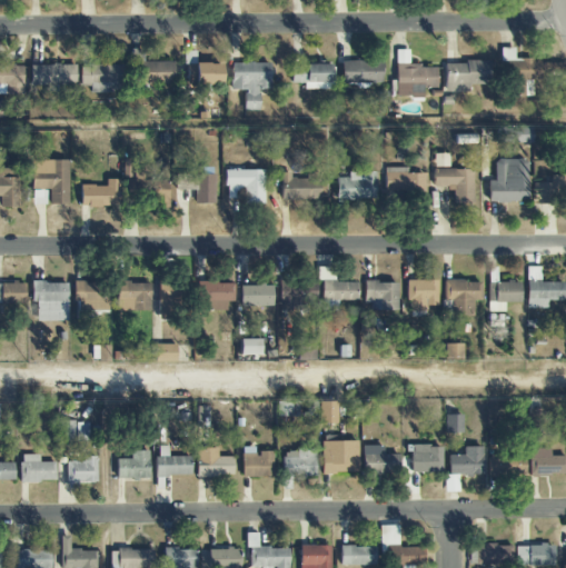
[(411,49),(398,49),(397,96),(425,97),(425,88),(438,88),(438,66),(411,65),(411,49)]
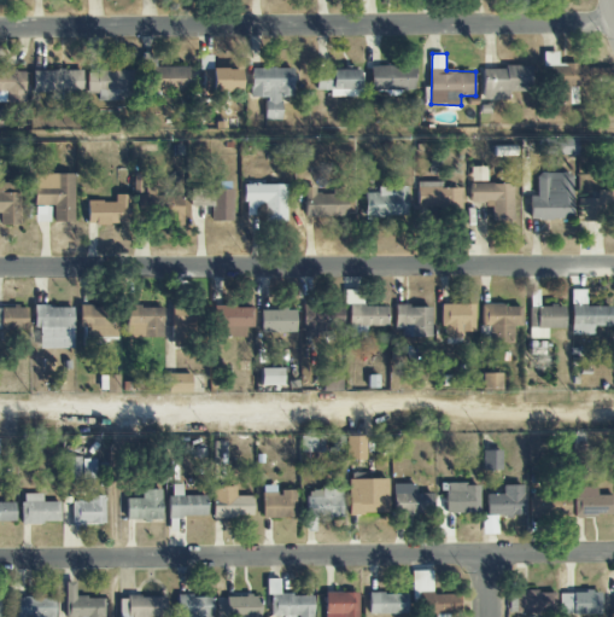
[(243,91),(243,68),(215,68),(215,54),(204,54),(205,92),(243,91)]
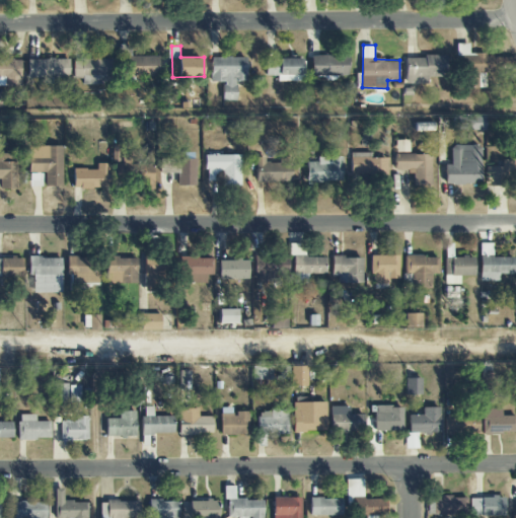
[(487,72),(515,72),(515,56),(495,57),(495,54),(463,54),(463,87),(487,86),(487,72)]
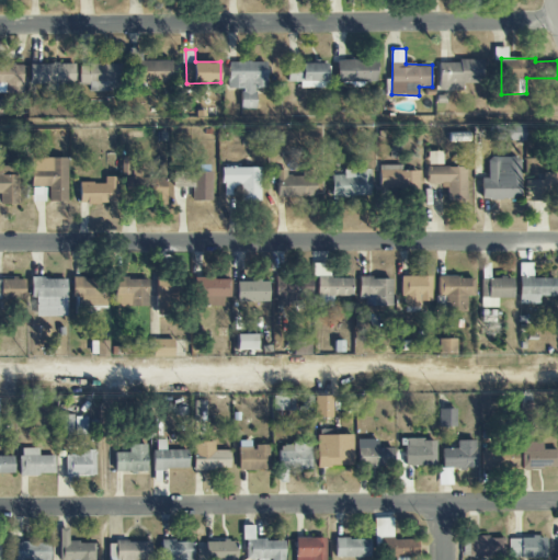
[(173,59),(132,59),(132,83),(174,82),(173,59)]
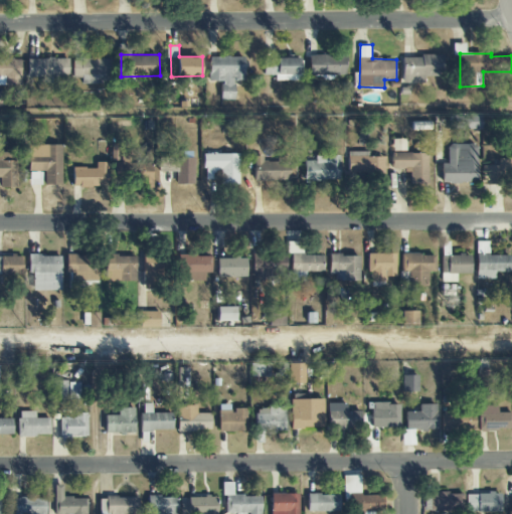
[(348,54),(311,54),(312,74),(348,73),(348,54)]
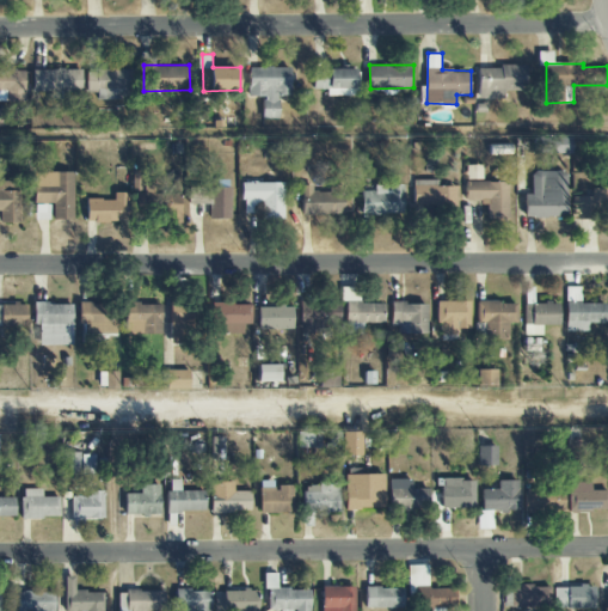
[(507,98),(507,90),(527,90),(526,65),(479,66),(480,98),(507,98)]
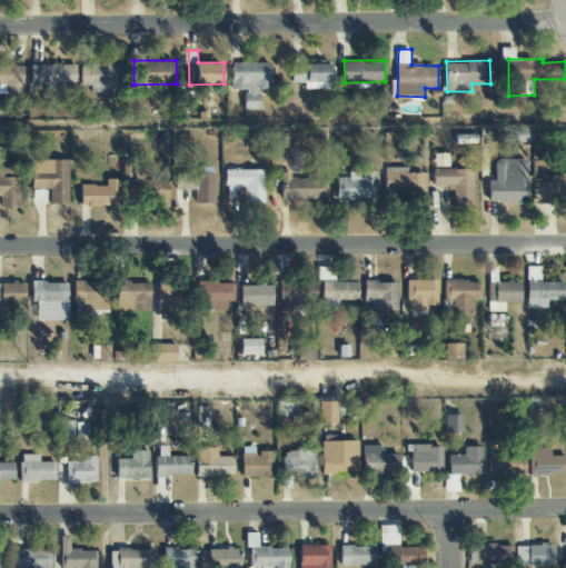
[(271,62),(234,62),(234,90),(246,89),(247,110),(261,110),(261,88),(272,88),(271,62)]
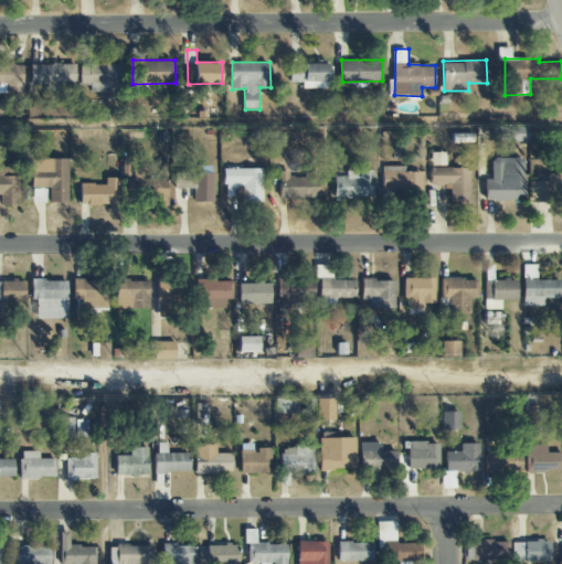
[(77,63),(33,64),(33,84),(78,84),(77,63)]
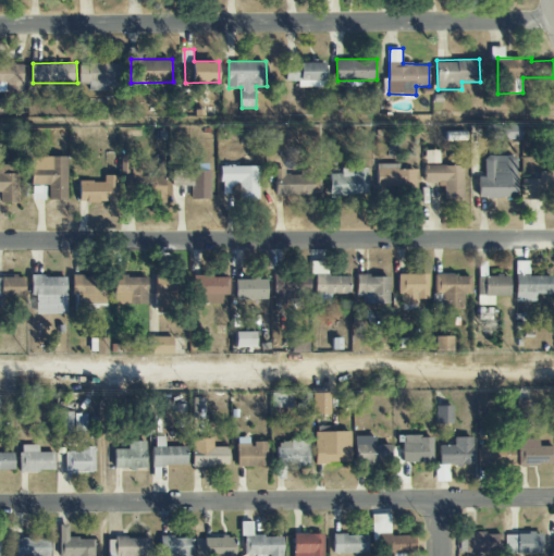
[(91,90),(121,89),(121,62),(81,63),(82,83),(91,83),(91,90)]
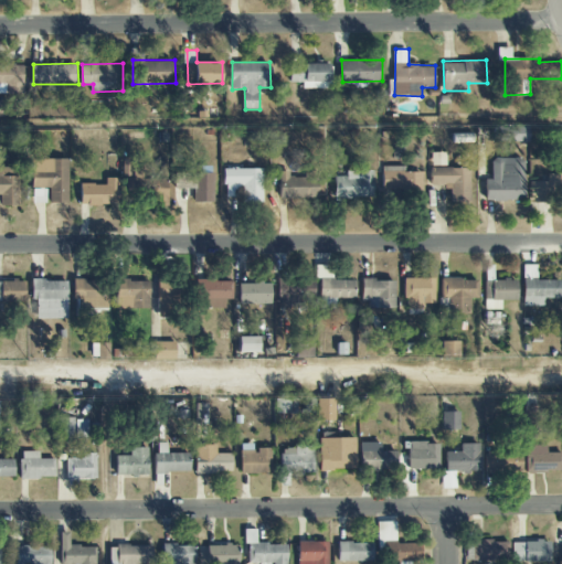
[(305,88),(333,87),(332,63),(292,64),(292,82),(305,82),(305,88)]
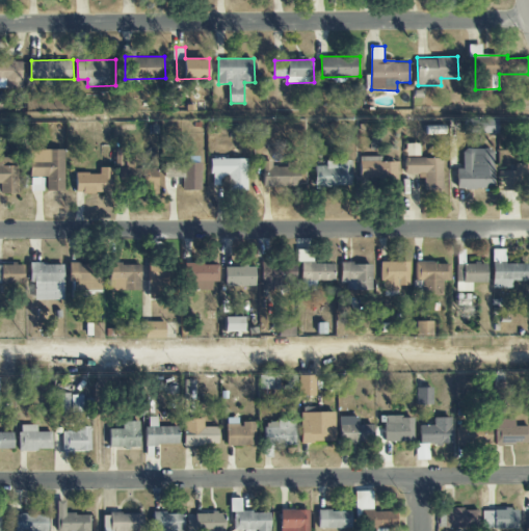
[(0,87),(24,88),(24,60),(0,60),(0,87)]
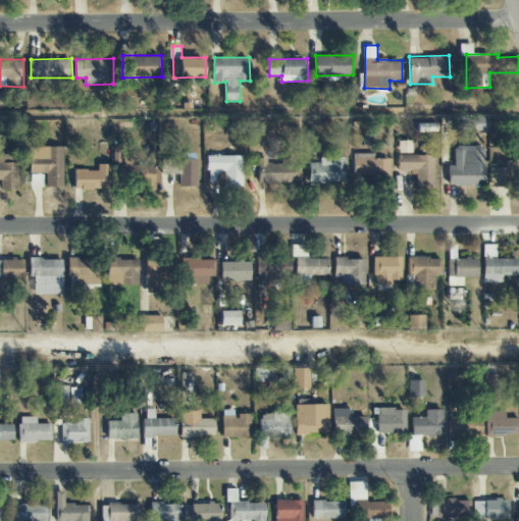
[(490,131),(490,116),(460,115),(460,129),(490,131)]
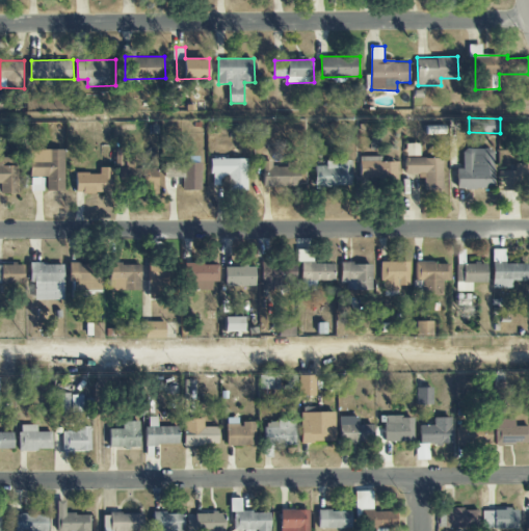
[(422,142),(408,143),(408,156),(422,156),(422,142)]
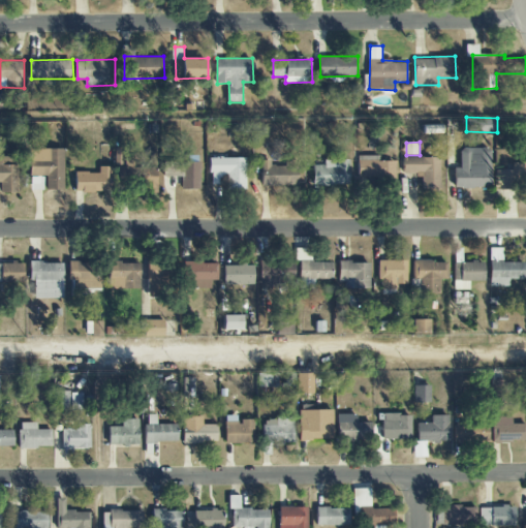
[(462,167),(457,167),(457,187),(493,186),(492,147),(462,148),(462,167)]
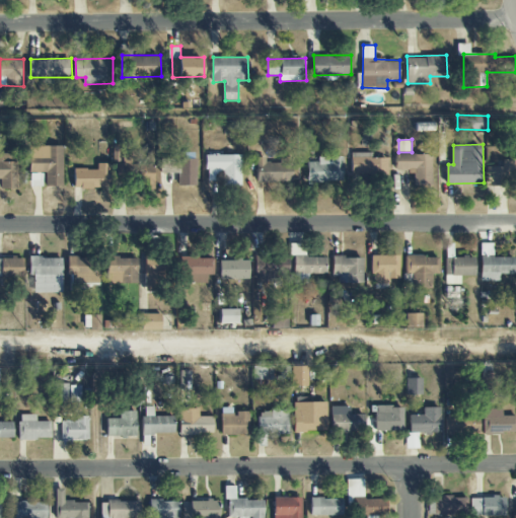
[(64,145),(30,146),(30,172),(47,171),(47,186),(65,186),(64,145)]
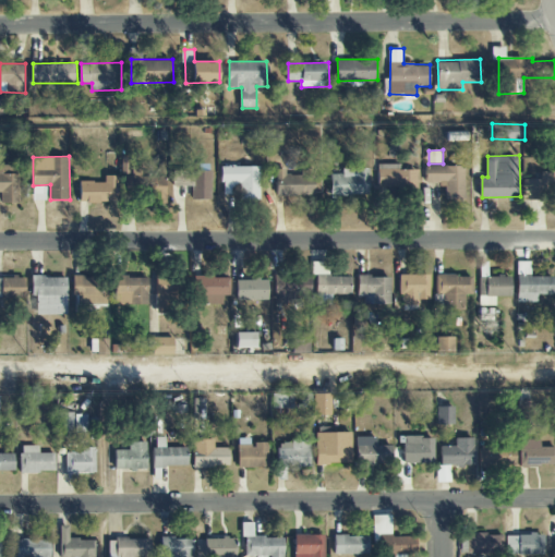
[(0,191),(2,192),(1,202),(20,203),(20,164),(0,164),(0,191)]
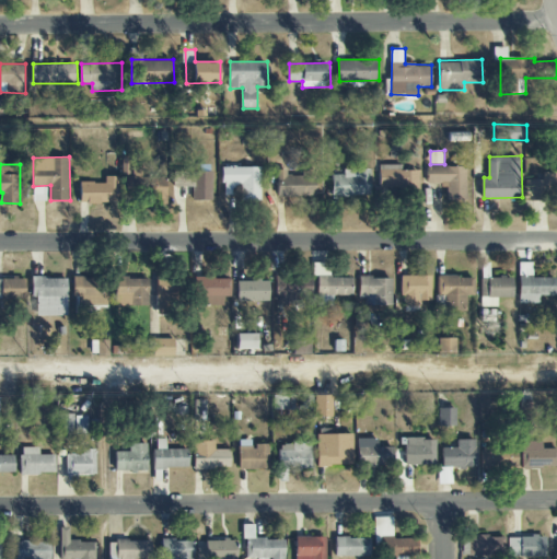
[(404,164),(382,164),(381,193),(419,194),(420,170),(404,170),(404,164)]
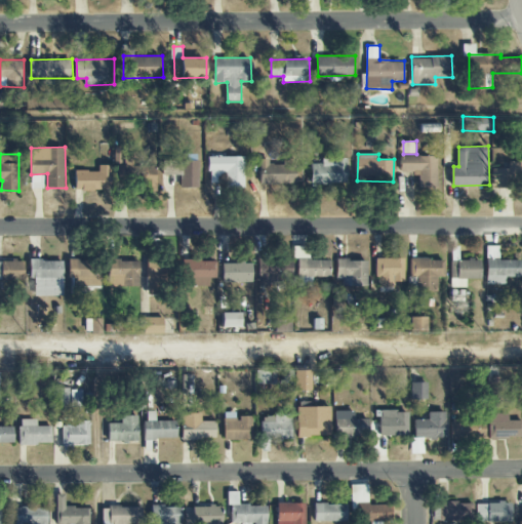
[(164,160),(164,174),(181,174),(181,188),(199,188),(199,155),(188,155),(188,160),(164,160)]
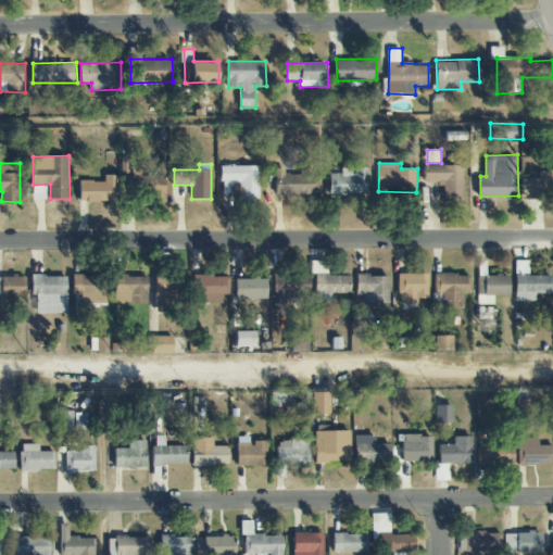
[(465,198),(465,164),(427,164),(427,183),(445,183),(445,198),(465,198)]
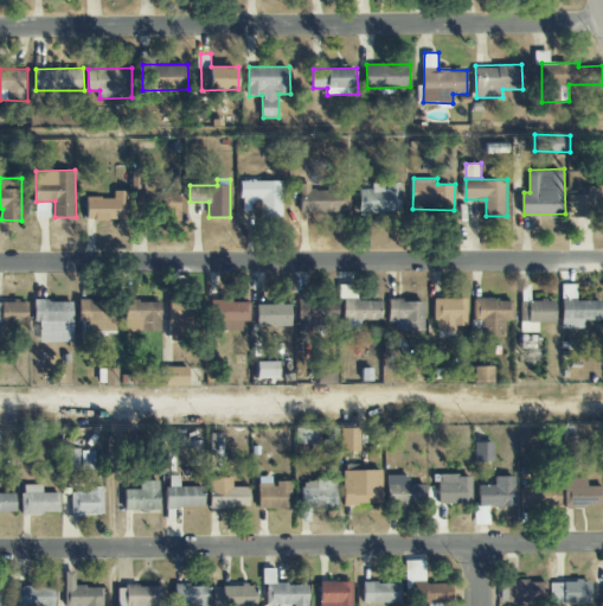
[(283,217),(283,180),(243,180),(243,211),(261,210),(261,217),(283,217)]
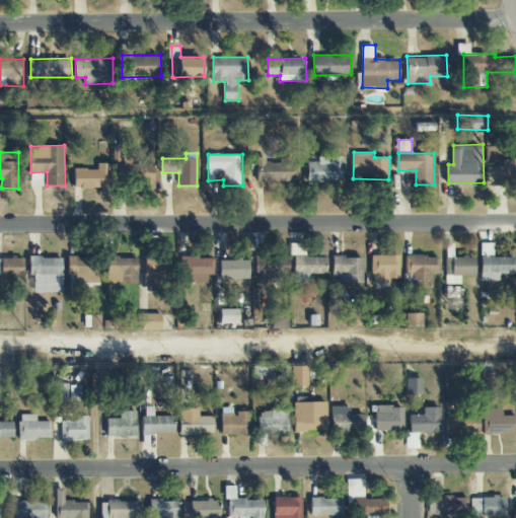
[(281,157),(281,162),(269,162),(269,156),(259,157),(259,181),(295,180),(294,157),(281,157)]
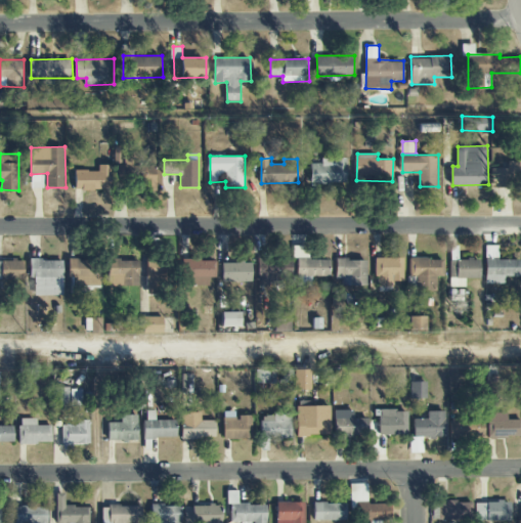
[(312,183),(348,183),(348,158),(323,158),(323,163),(312,163),(312,183)]
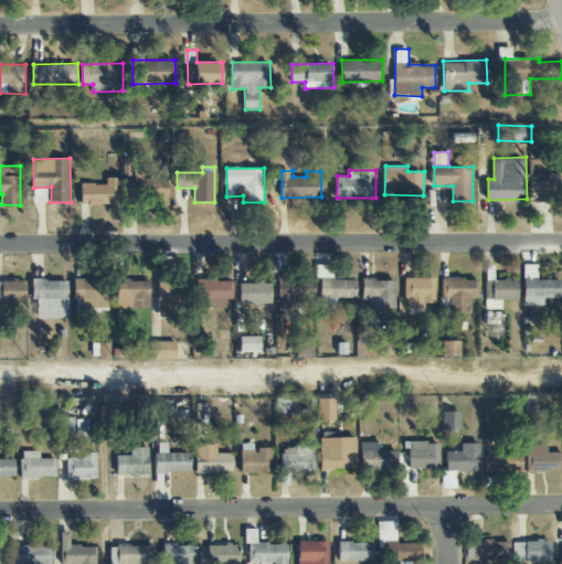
[(561,173),(549,174),(549,181),(533,181),(533,201),(561,201),(561,173)]
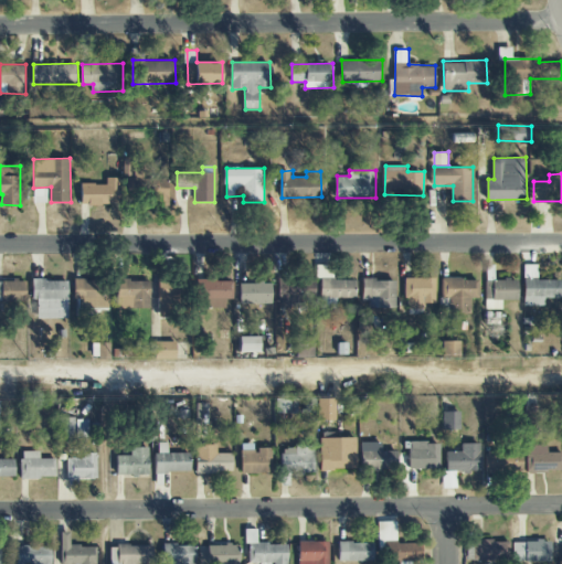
[(119,177),(107,178),(107,183),(82,183),(83,205),(120,204),(119,177)]
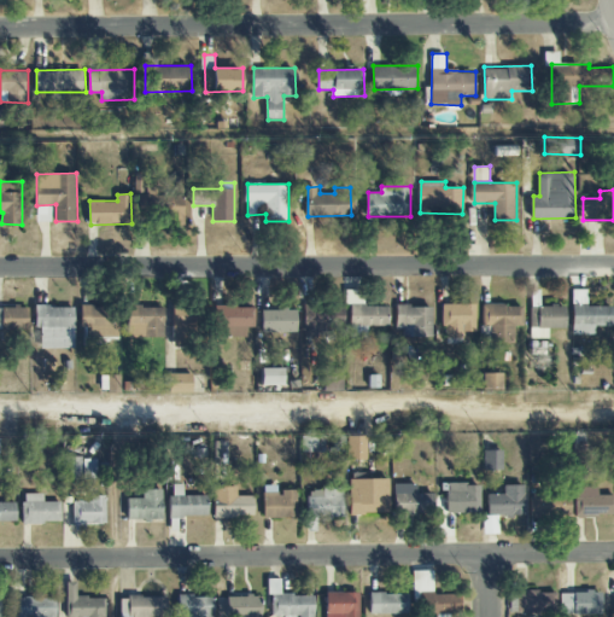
[(132,213),(146,214),(146,195),(133,195),(132,213)]
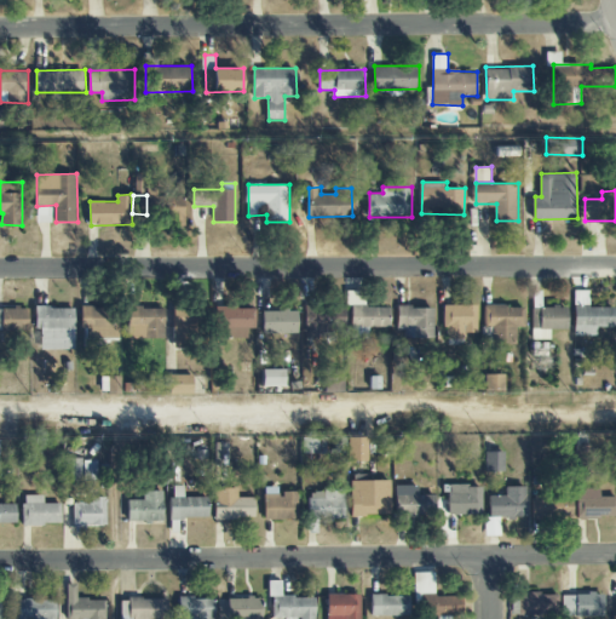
[(185,224),(184,195),(166,196),(167,225),(185,224)]
